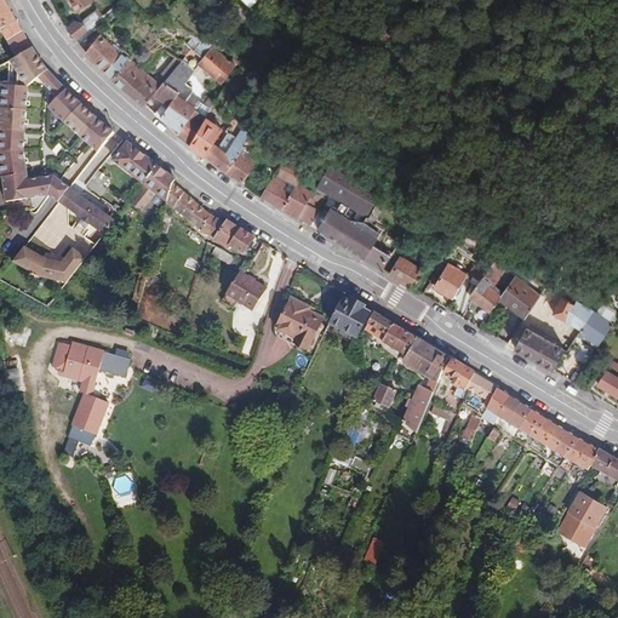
[(0,32),(4,38),(19,29),(3,0),(0,0),(0,32)]
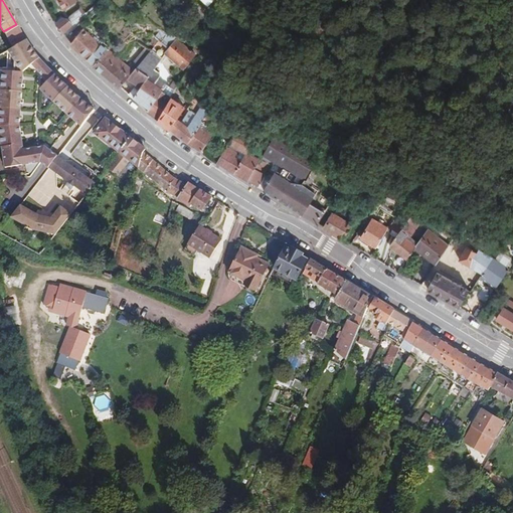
[(57,0),(64,10),(75,3),(74,3),(72,0),(57,0)]
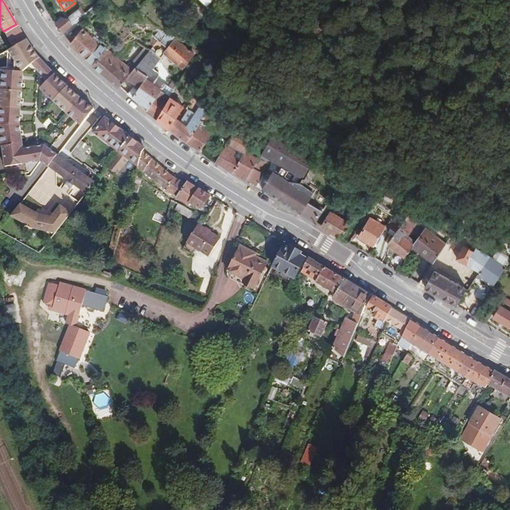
[(87,12),(89,10),(82,0),(77,0),(77,1),(85,14),(87,12)]
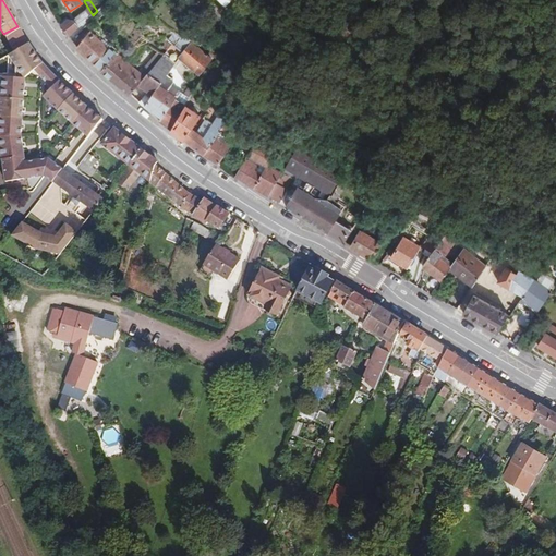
[(75,33),(85,23),(81,19),(74,25),(72,23),(65,22),(60,27),(68,40),(72,37),(75,33)]
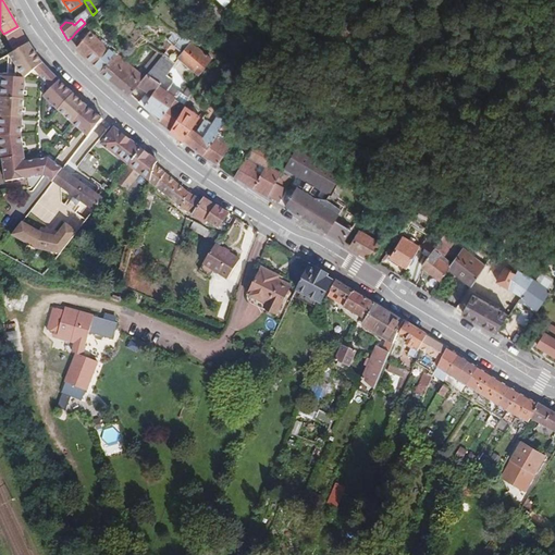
[(27,41),(23,34),(13,45),(14,49),(27,41)]
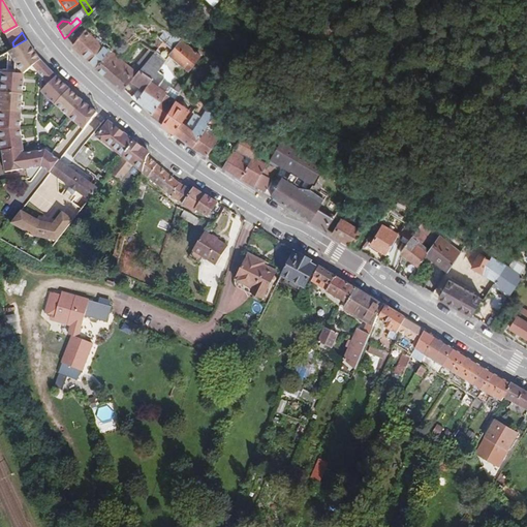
[(132,84),(133,82),(123,72),(127,68),(115,57),(96,43),(85,33),(76,42),(72,48),(91,65),(123,93),(132,84)]
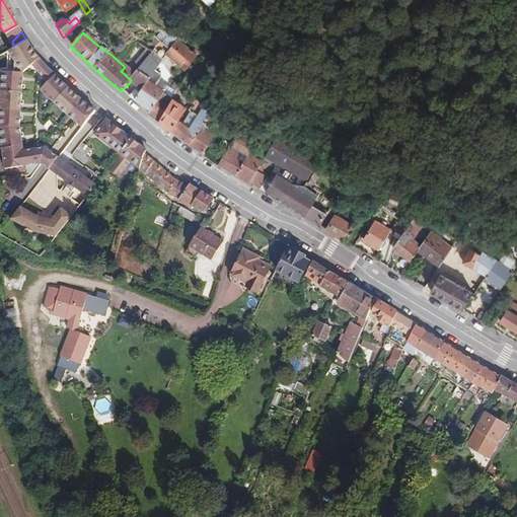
[(169,34),(165,38),(153,54),(163,62),(166,59),(171,51),(178,43),(169,34)]
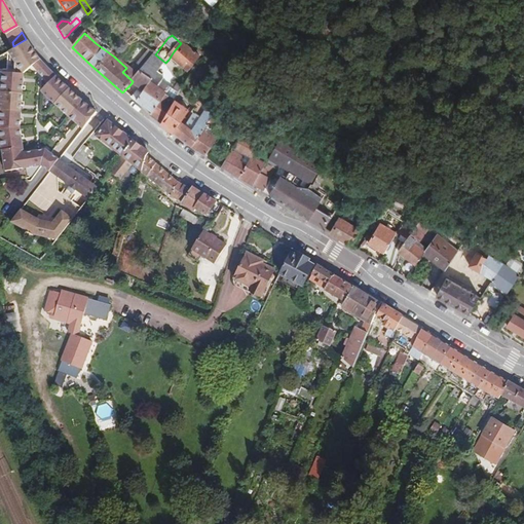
[(26,39),(13,46),(7,49),(14,60),(14,71),(1,70),(0,92),(0,113),(22,90),(23,71),(32,64),(39,72),(45,65),(36,54),(26,39)]
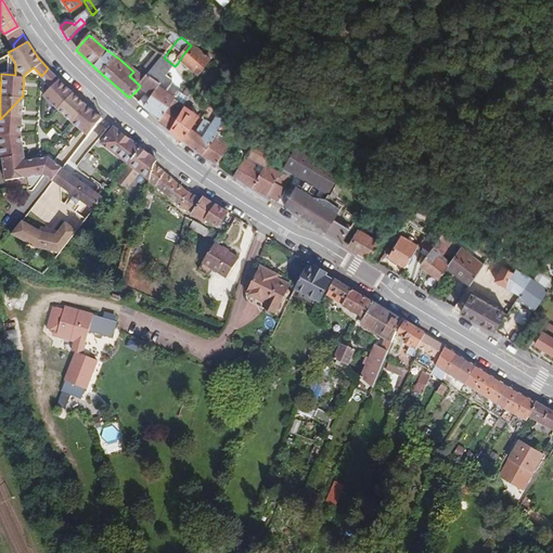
[(198,75),(209,62),(191,46),(183,54),(178,63),(189,72),(191,69),(198,75)]
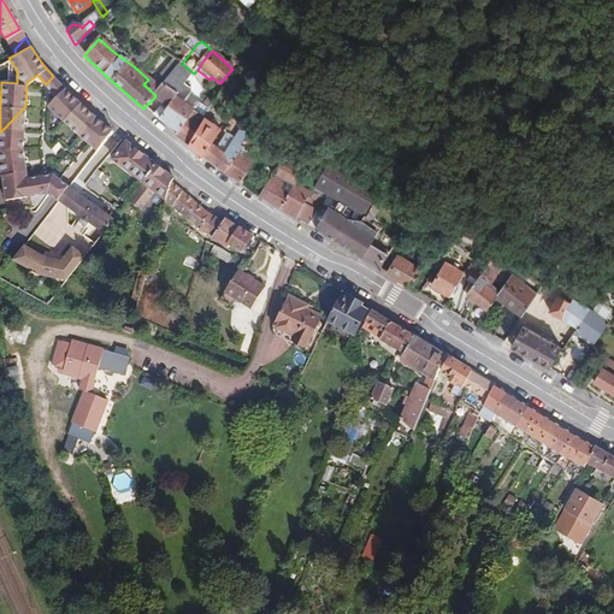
[(194,74),(182,64),(164,84),(179,96),(187,102),(192,96),(192,92),(186,88),(194,74)]
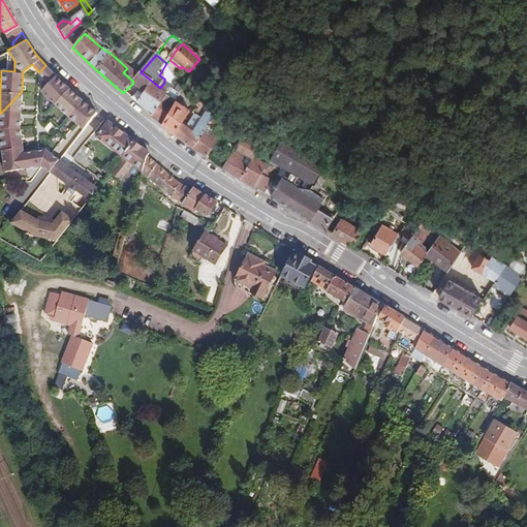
[(66,86),(45,65),(39,72),(48,82),(39,90),(65,118),(74,122),(83,127),(96,111),(66,86)]
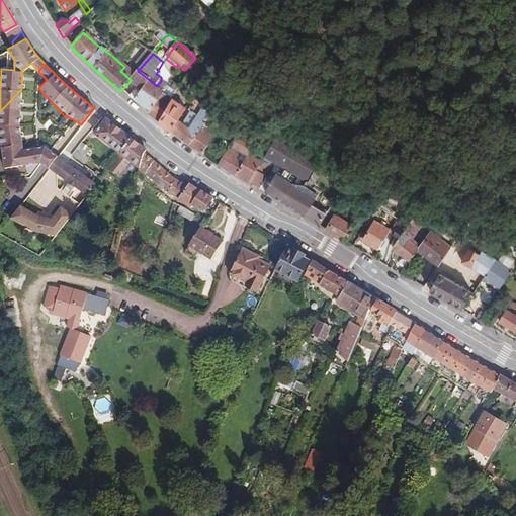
[(151,81),(138,71),(131,80),(130,82),(137,87),(129,98),(134,102),(135,101),(148,111),(146,113),(151,116),(161,101),(160,100),(165,95),(162,92),(156,88),(149,83),(151,81)]
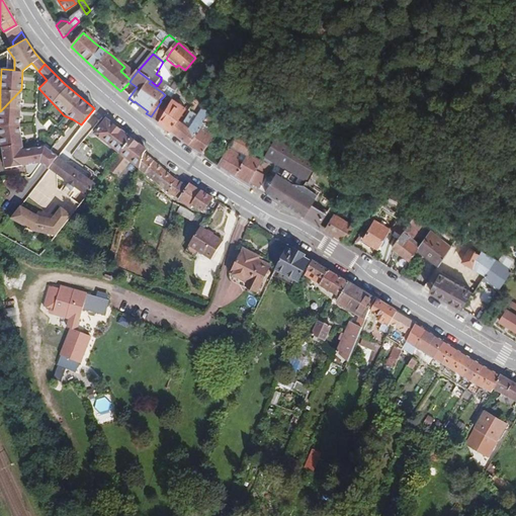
[(19,123),(21,89),(0,111),(0,139),(4,166),(39,161),(48,167),(49,166),(48,165),(56,155),(45,147),(22,148),(19,123)]
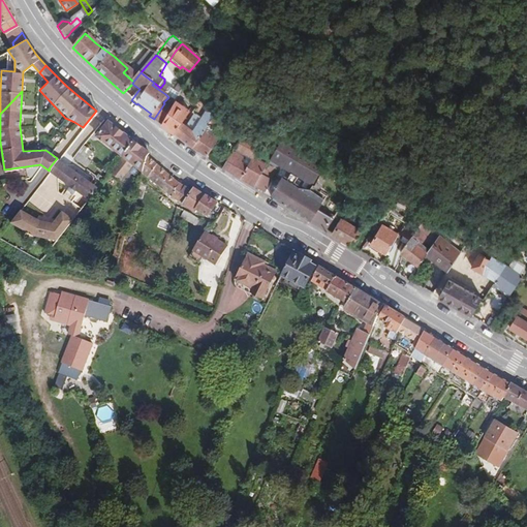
[(163,126),(173,110),(164,103),(154,119),(163,126)]
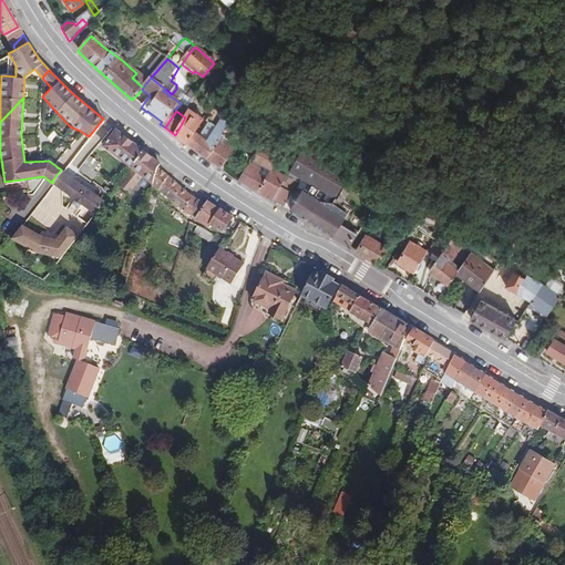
[(225,139),(226,136),(211,126),(203,137),(195,132),(203,123),(188,111),(185,117),(175,135),(207,160),(225,139)]
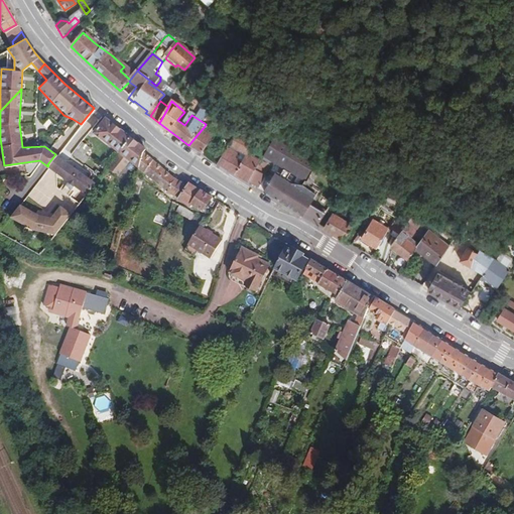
[(129,136),(105,117),(93,131),(118,150),(129,136)]
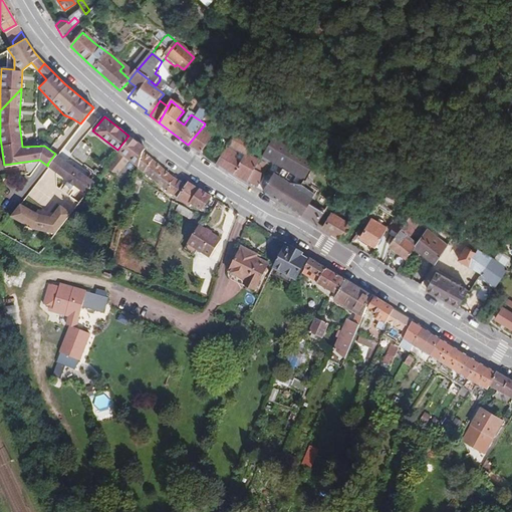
[(216,133),(204,125),(188,145),(201,154),(216,133)]
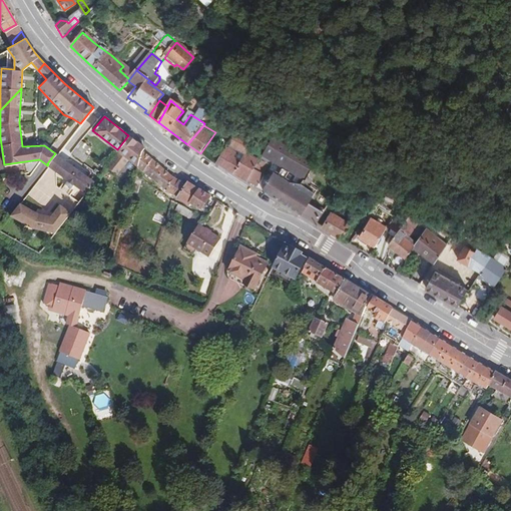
[(128,135),(117,149),(136,166),(141,150),(143,147),(128,135)]
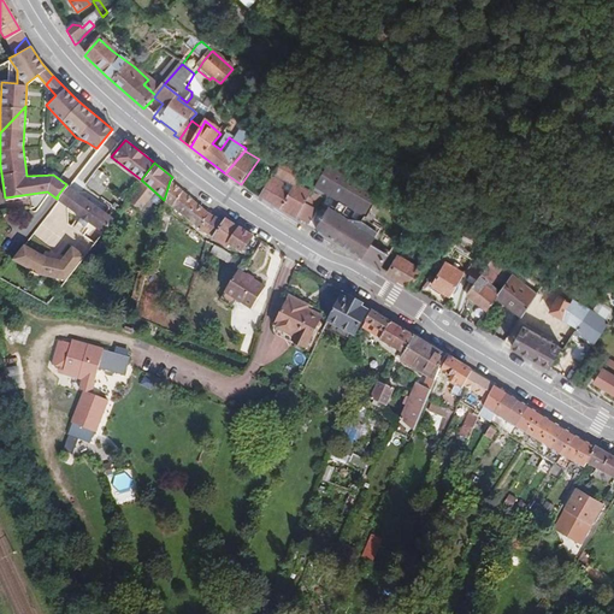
[(303,176),(285,165),(278,175),(276,173),(260,198),(306,226),(322,201),(312,195),(297,187),(303,176)]
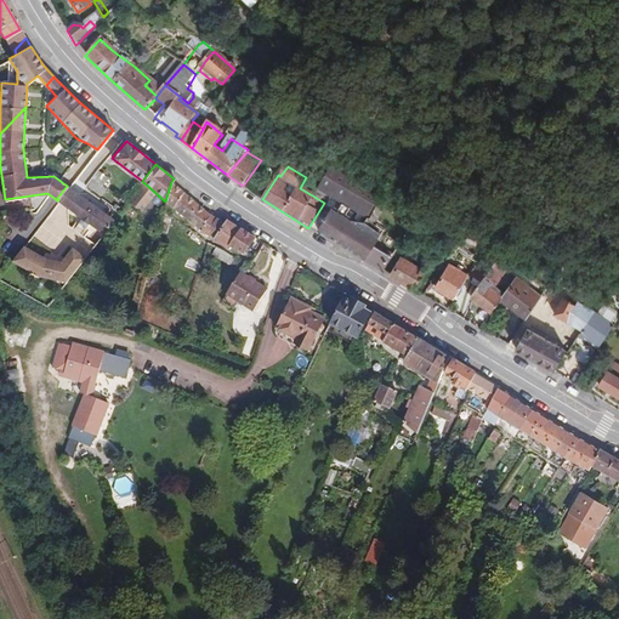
[(107,177),(96,169),(85,182),(100,193),(106,186),(101,182),(107,177)]
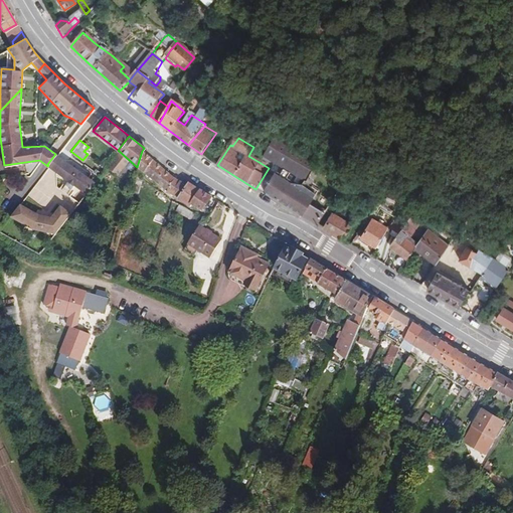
[(272,145),(261,163),(269,168),(272,163),(305,183),(308,178),(311,180),(313,177),(310,175),(313,170),(272,145)]
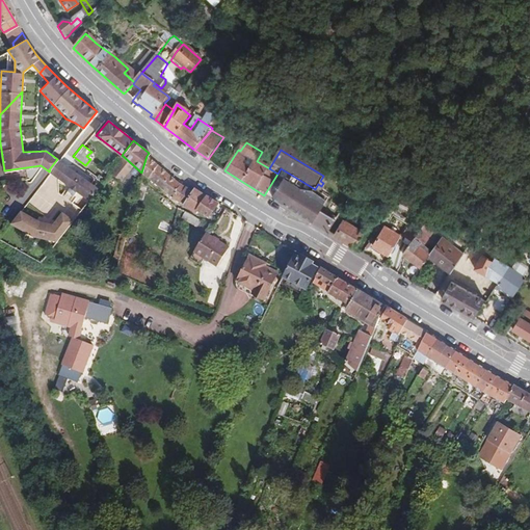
[(147,156),(141,173),(167,193),(182,203),(190,190),(167,174),(147,156)]
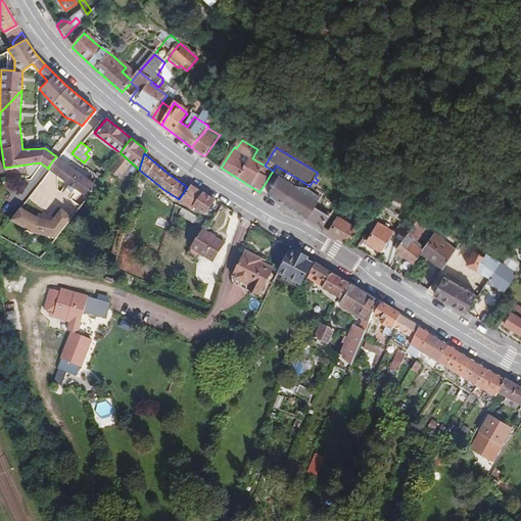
[(49,168),(57,157),(56,156),(48,167),(49,168)]
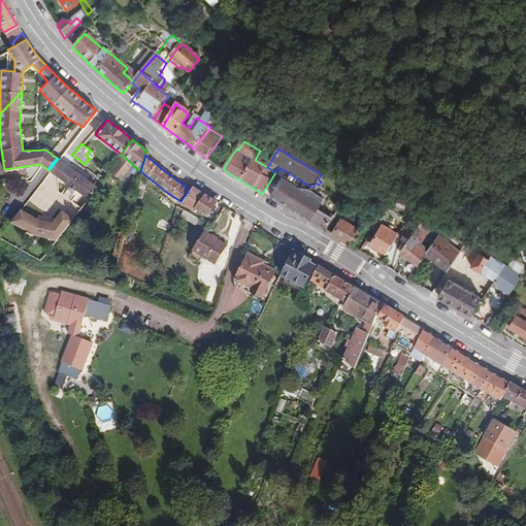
[(95,187),(58,159),(50,169),(70,186),(69,186),(73,190),(76,190),(87,198),(95,187)]
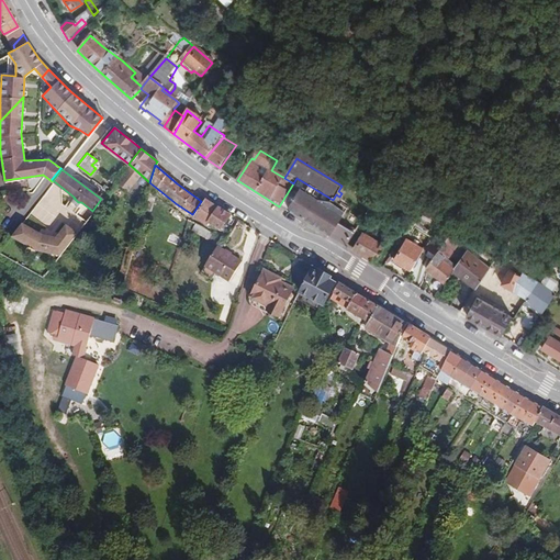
[(153,192),(148,189),(143,208),(149,210),(154,192),(153,192)]
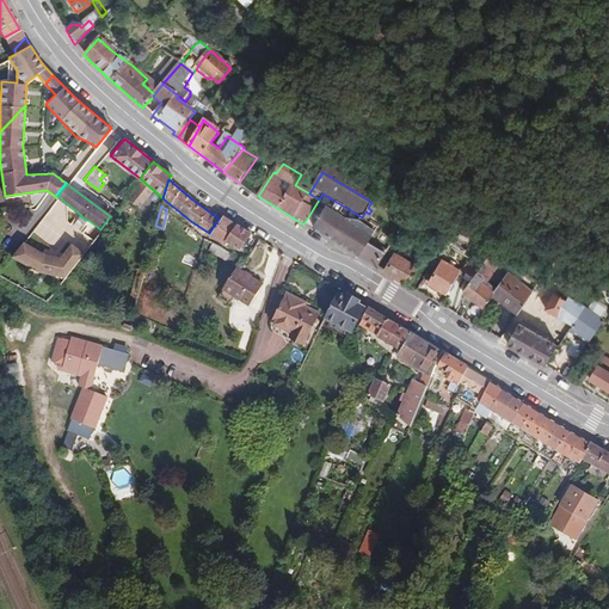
[(324,210),(313,229),(377,269),(394,240),(377,231),(374,232),(360,222),(342,221),(338,227),(332,223),(336,217),(324,210)]
